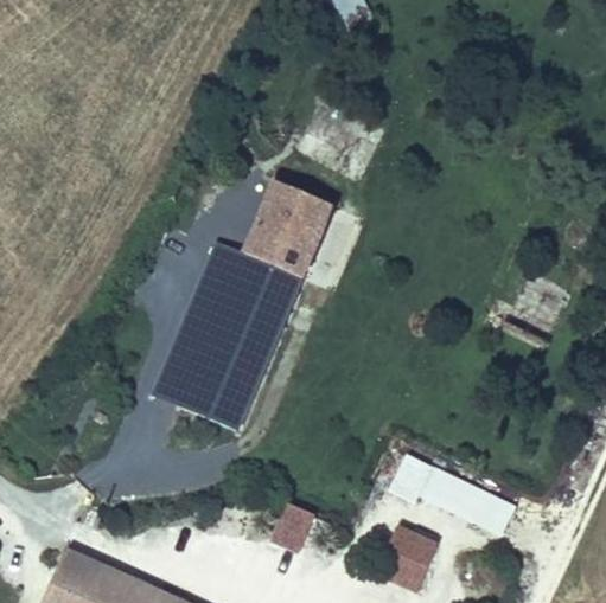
[(335,0),(350,31),(372,19),(363,0),(335,0)]
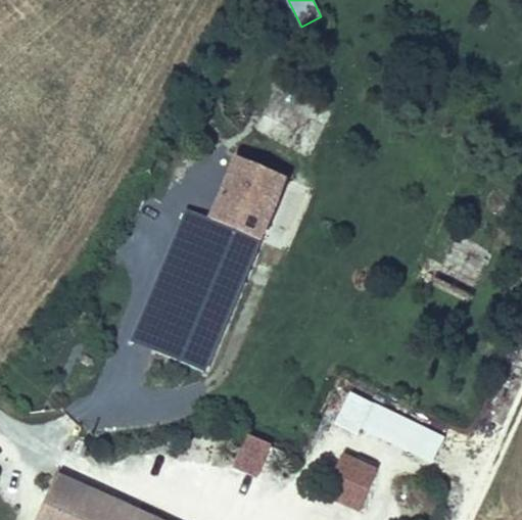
[(258,239),(284,177),(236,157),(211,218),(188,207),(149,297),(173,306),(155,347),(154,349),(203,370),(258,239)]
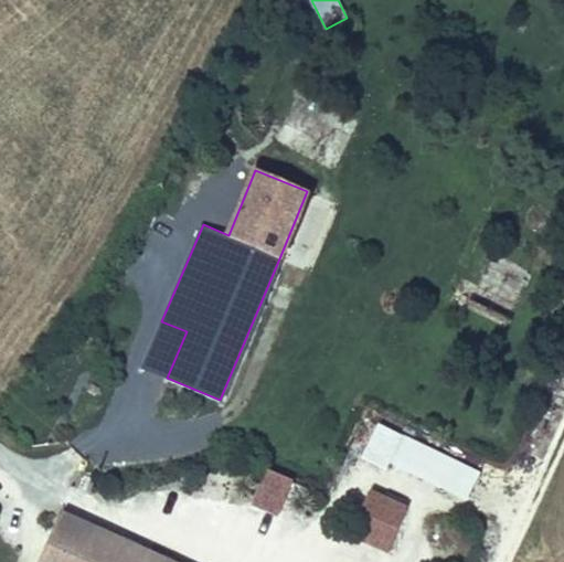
[(187,331),(161,321),(142,364),(168,375),(187,331)]
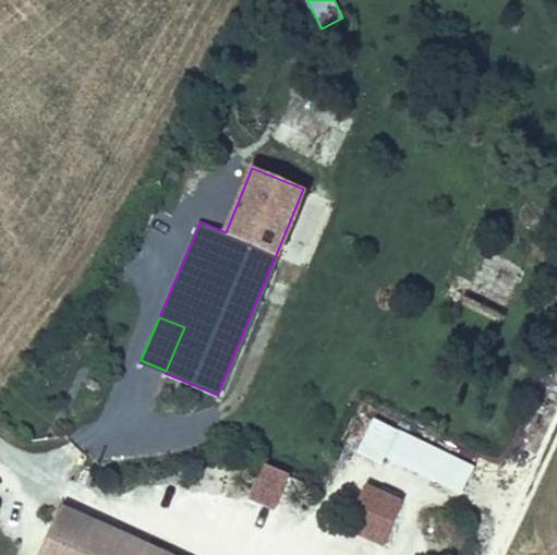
[(358,447),(459,495),(474,465),(372,417),(358,447)]
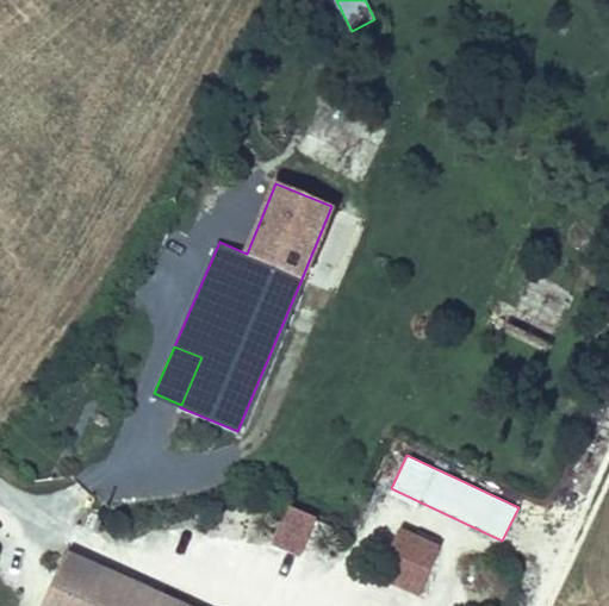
[(308,529),(315,514),(291,504),(284,518),(308,529)]
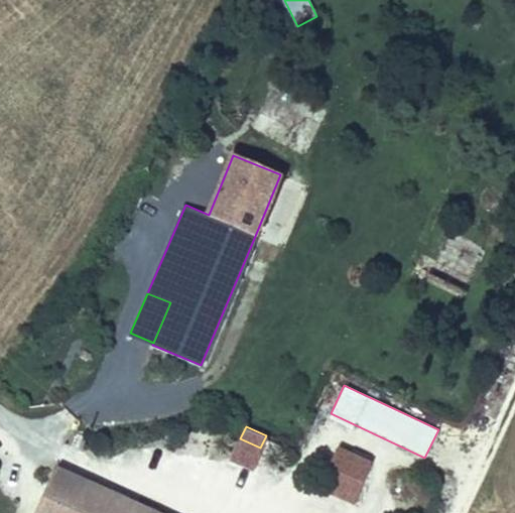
[(335,455),(330,467),(359,480),(364,468),(335,455)]
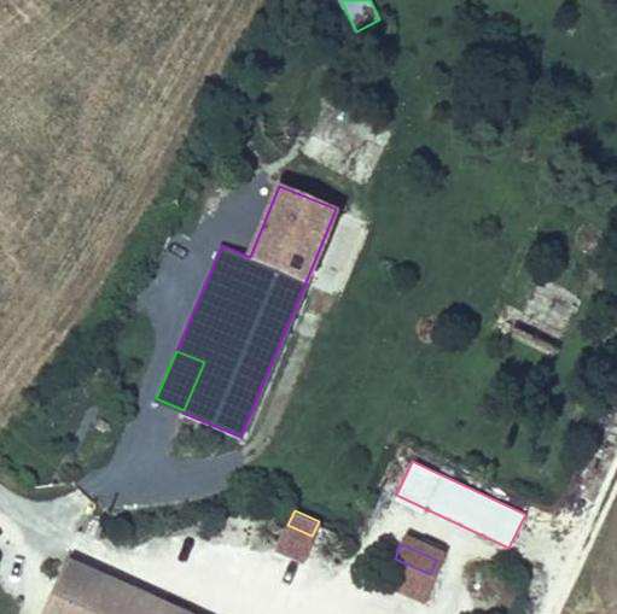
[(111,613),(124,586),(67,561),(41,613),(111,613)]
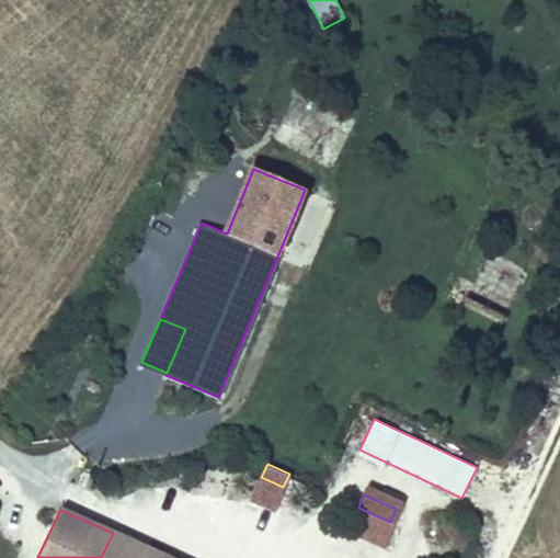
[(129,557),(137,544),(113,533),(101,557),(129,557)]
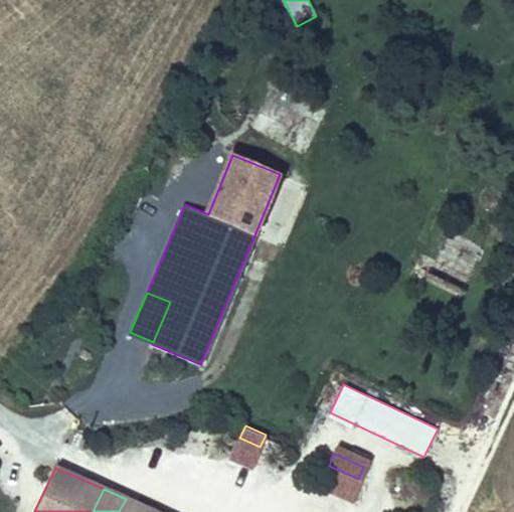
[(144,511),(146,508),(126,499),(119,511),(144,511)]
